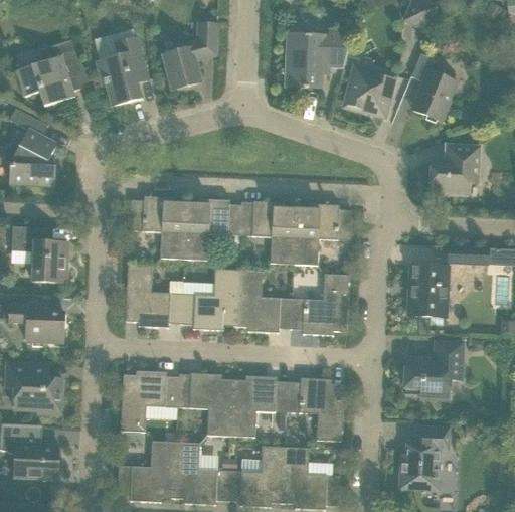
[(437,5),(424,0),(409,0),(401,20),(426,30),(437,5)]
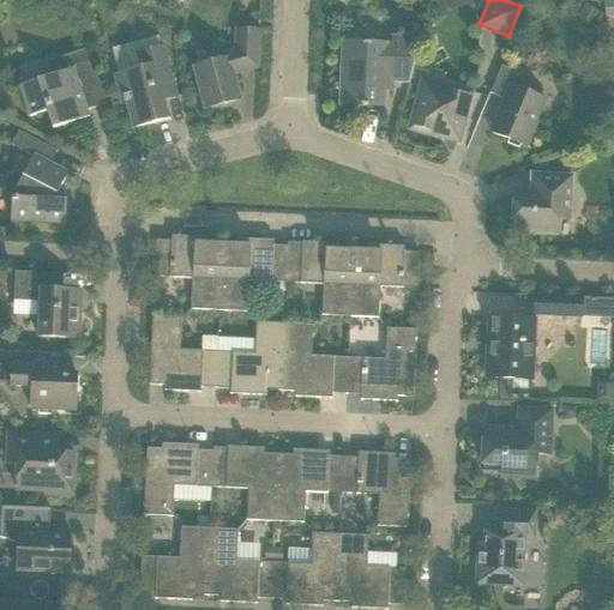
[(584,0),(576,13),(593,23),(600,10),(584,0)]
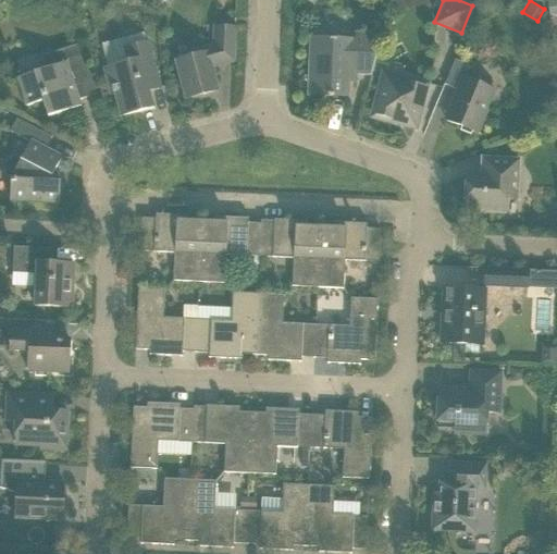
[(547,0),(551,14),(556,13),(556,0),(547,0)]
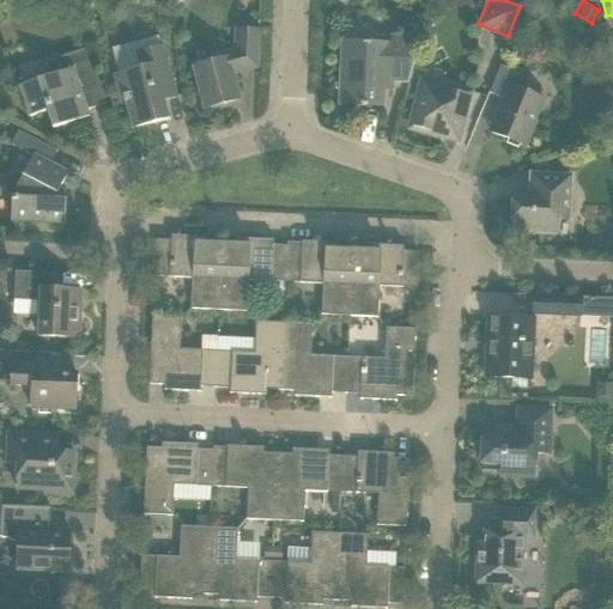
[(256,65),(259,28),(236,26),(235,47),(210,54),(211,60),(193,65),(204,107),(240,97),(232,71),(256,65)]
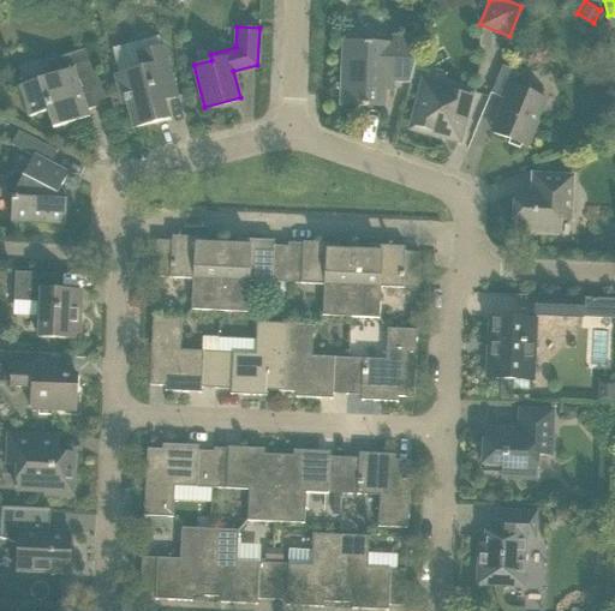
[(346,33),(346,40),(342,40),(340,102),(383,103),(384,78),(410,79),(421,35),(395,34),(395,41),(368,40),(369,34),(346,33)]
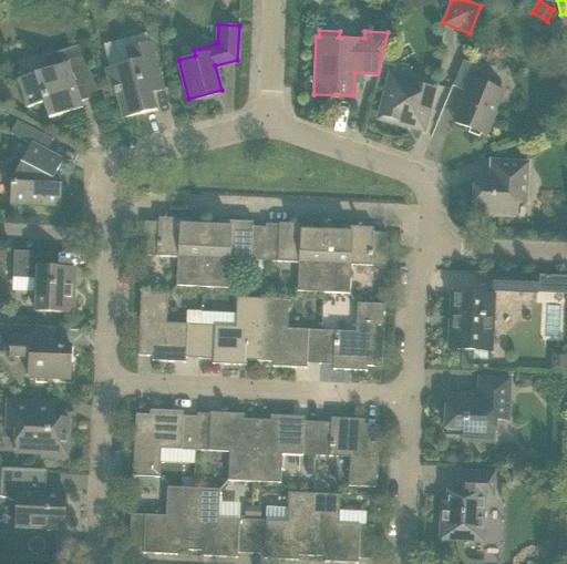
[(151,90),(163,86),(151,40),(125,47),(130,60),(105,67),(112,93),(116,92),(122,115),(155,106),(151,90)]
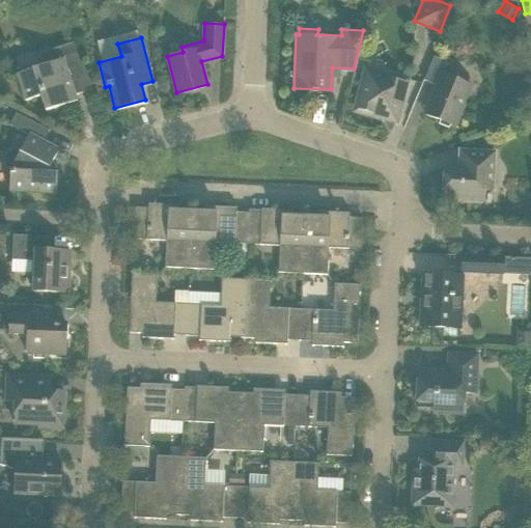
[(40,93),(45,109),(77,99),(75,92),(91,87),(76,38),(51,48),(54,59),(17,72),(25,99),(40,93)]
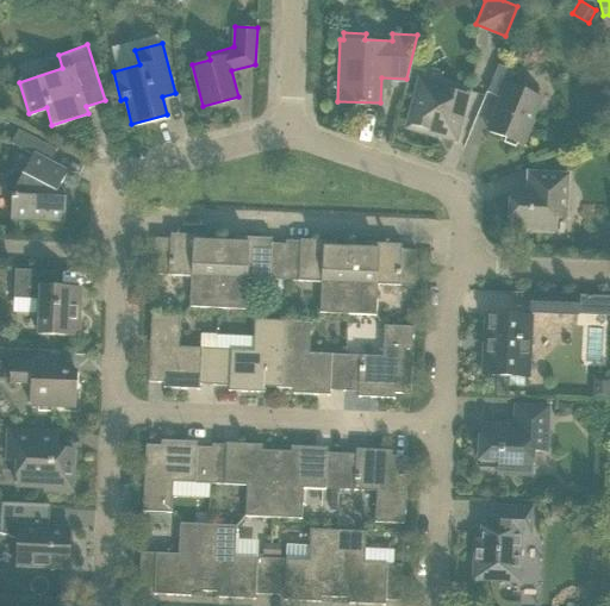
[(498,62),(486,89),(500,95),(487,129),(505,136),(508,132),(518,136),(516,141),(529,147),(530,145),(522,142),(541,95),(508,82),(514,69),(498,62)]
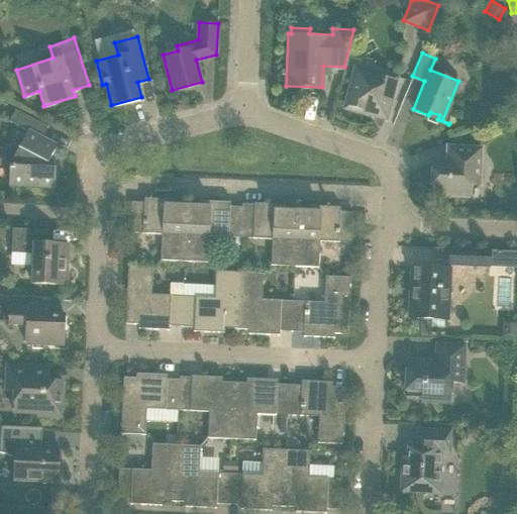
[(365,71),(355,76),(347,107),(364,111),(364,108),(384,113),(390,90),(393,91),(397,76),(381,72),(381,75),(365,71)]
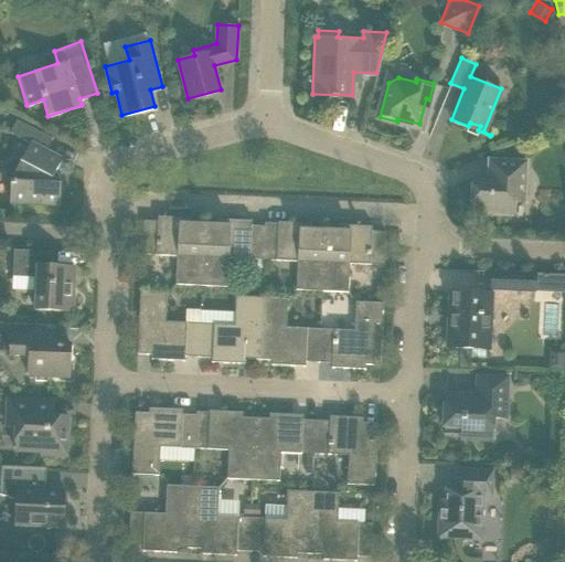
[(7,176),(11,178),(10,200),(60,203),(61,181),(54,181),(55,177),(52,176),(62,157),(45,149),(52,136),(32,126),(17,117),(10,130),(30,140),(20,158),(17,156),(11,156),(8,159),(3,167),(3,171),(7,176)]
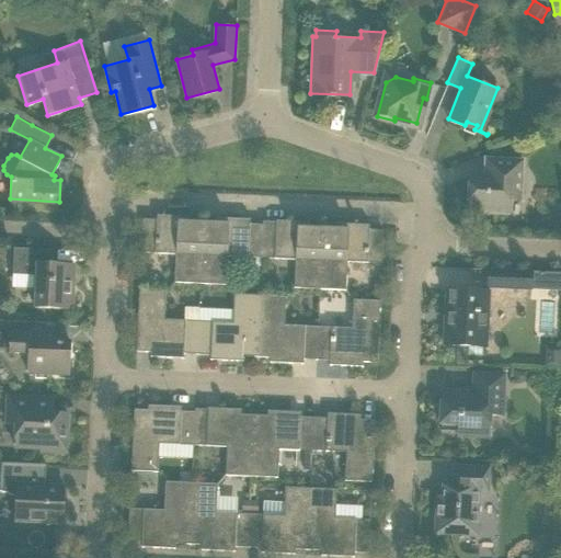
[(521,196),(523,158),(485,157),(484,179),(468,178),(467,209),(508,212),(510,196),(521,196)]
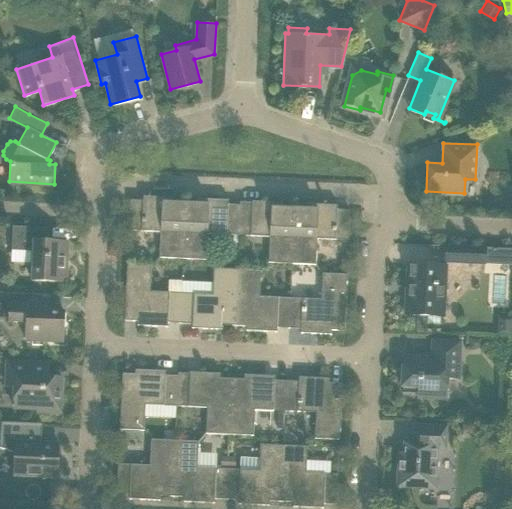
[(182,257),(185,200),(173,200),(173,196),(153,195),(153,199),(130,198),(128,228),(160,230),(159,256),(182,257)]
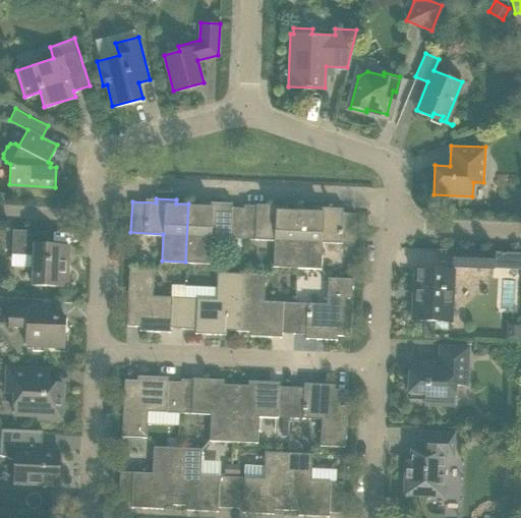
[(188,204),(185,262),(210,263),(211,236),(234,237),(242,237),(243,207),(221,206),(221,200),(200,200),(200,205),(188,204)]
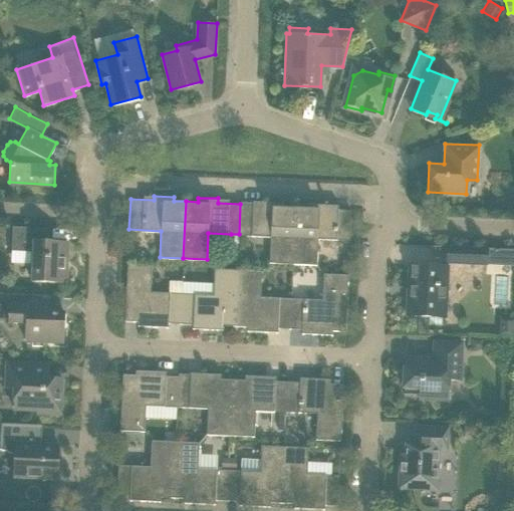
[(240,204),(239,234),(270,236),(269,262),(292,263),(295,206),(283,206),(283,201),(263,201),(263,205),(240,204)]
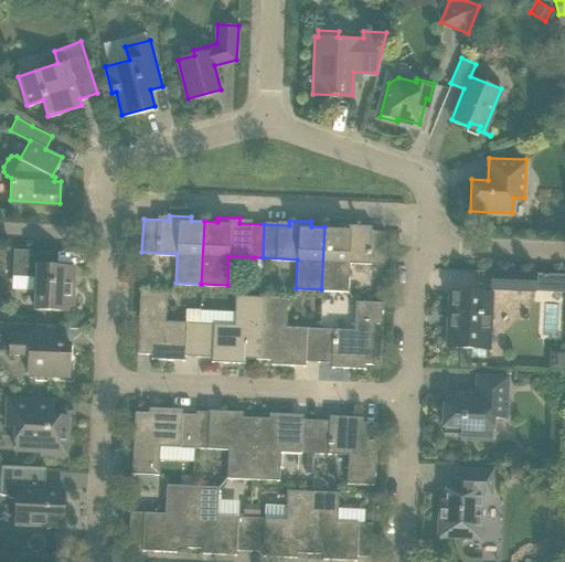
[(324,226),(321,289),(348,290),(349,262),(384,263),(385,230),(360,229),(360,223),(338,223),(338,228),(324,226)]
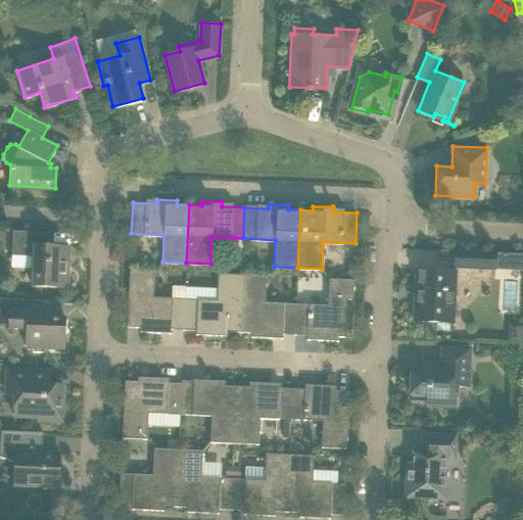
[(49,231),(12,229),(11,253),(31,254),(31,267),(33,267),(32,285),(67,286),(69,245),(49,244),(49,231)]
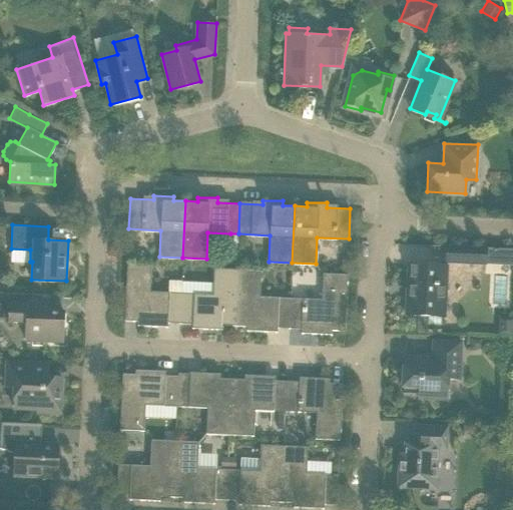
[(485,260),(486,246),(446,244),(446,261),(485,263),(485,260)]
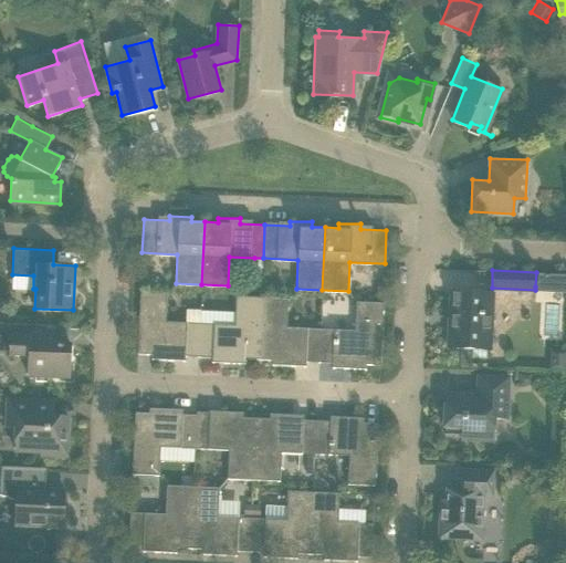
[(536,272),(535,287),(545,287),(546,272),(536,272)]
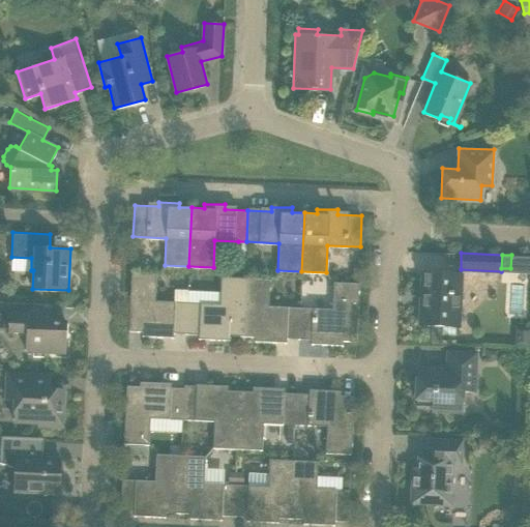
[(185,332),(187,301),(155,300),(156,273),(131,271),(128,330),(142,330),(142,335),(163,335),(163,331),(185,332)]
